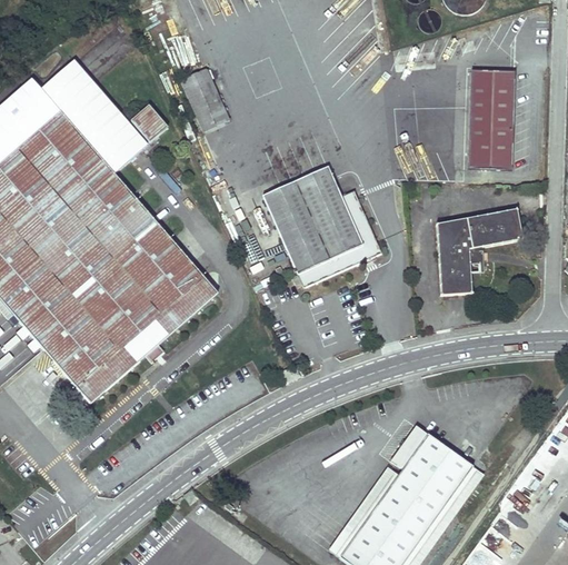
[(447,0),(466,18),(481,0),(447,0)]
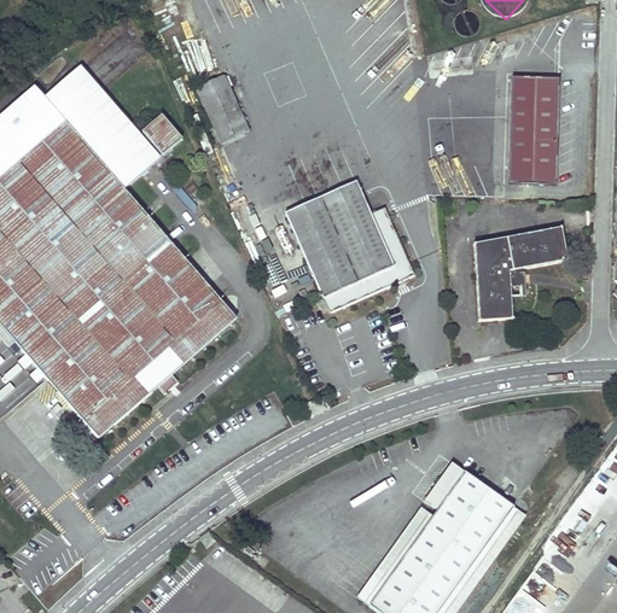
[(223,73),(196,86),(220,140),(248,127),(223,73)]
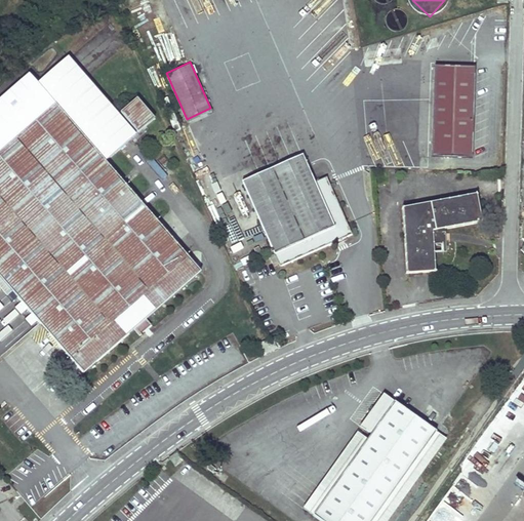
[(434,63),(432,153),(472,154),(474,65),(434,63)]
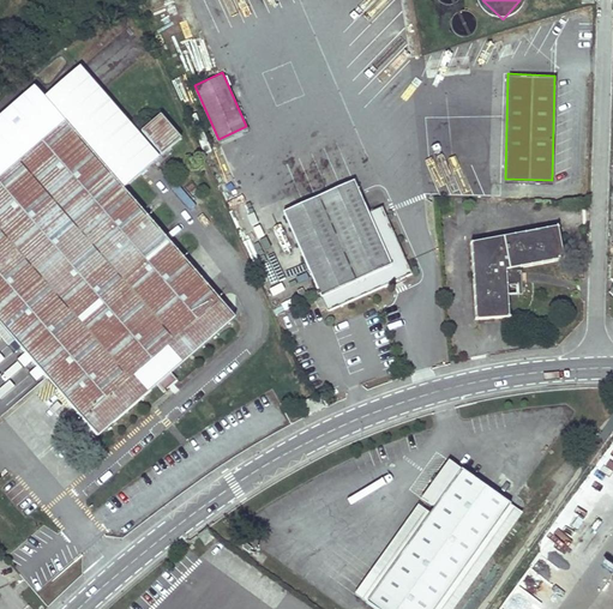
[(160,112),(140,127),(161,151),(180,134),(160,112)]
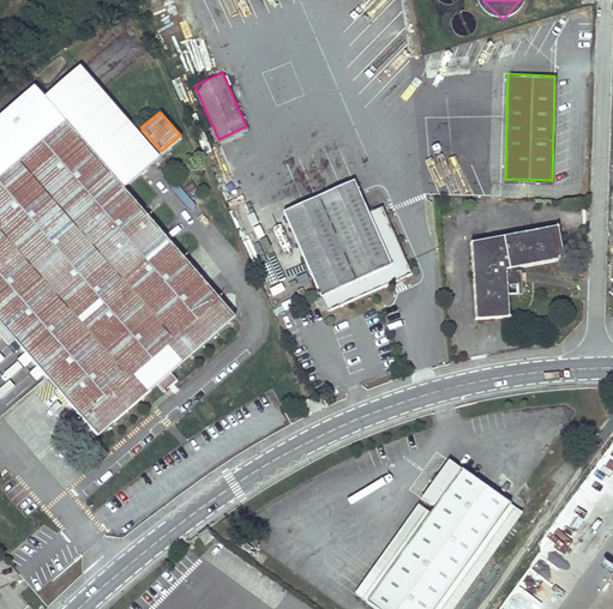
[(0,319),(11,332),(97,432),(234,314),(168,237),(65,119),(0,174),(0,319)]
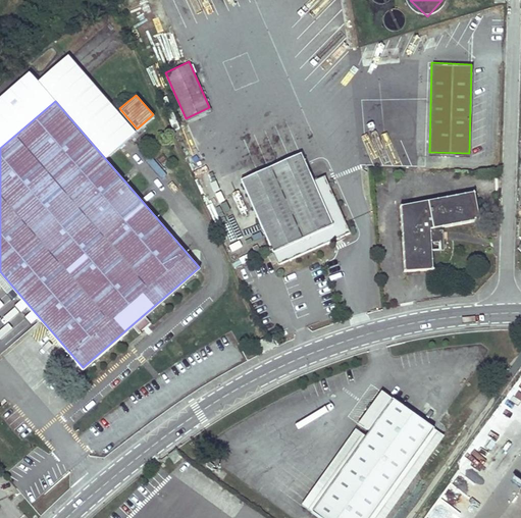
[(257,162),(260,169),(294,154),(291,147),(257,162)]
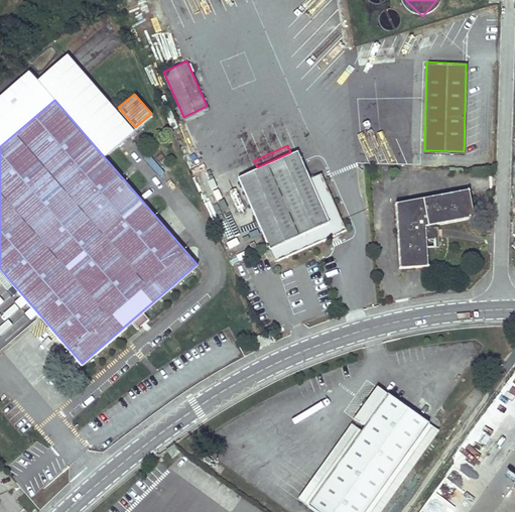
[(257,167),(238,175),(275,258),(345,227),(319,171),(308,175),(296,149),(290,152),(257,167)]
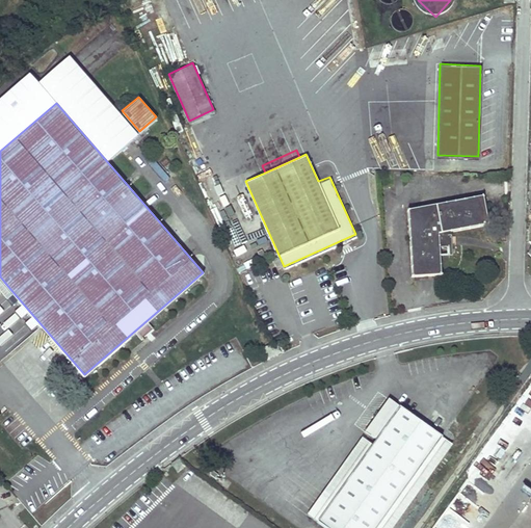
[(483,193),(407,208),(413,273),(441,271),(439,243),(448,243),(448,233),(439,233),(439,231),(488,220),(483,193)]
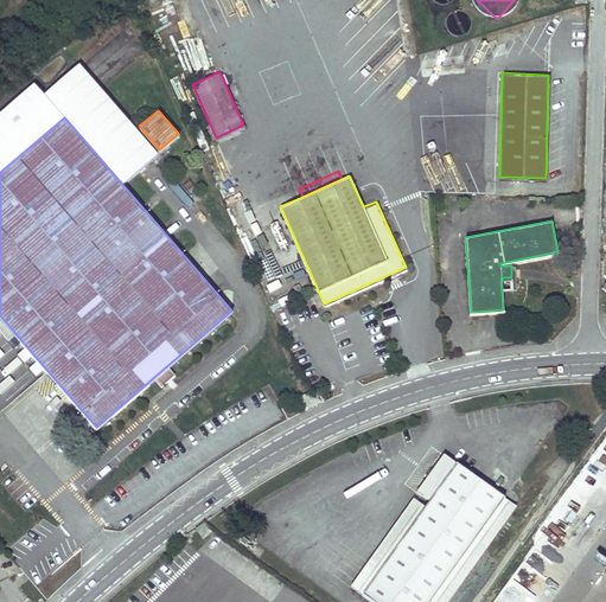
[(262,266),(265,279),(269,277),(262,243),(247,245),(252,268),(262,266)]
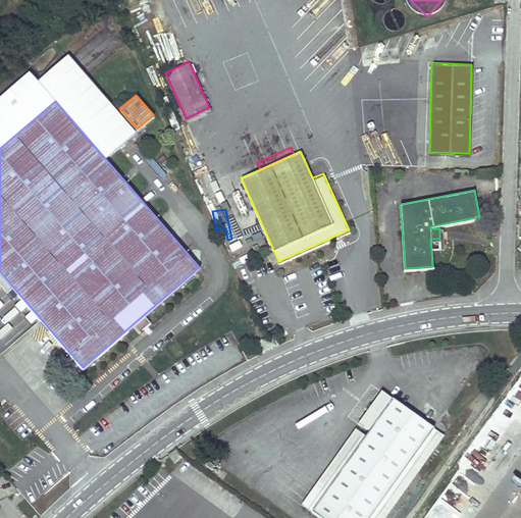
[(197,338),(208,329),(199,316),(188,324),(197,338)]
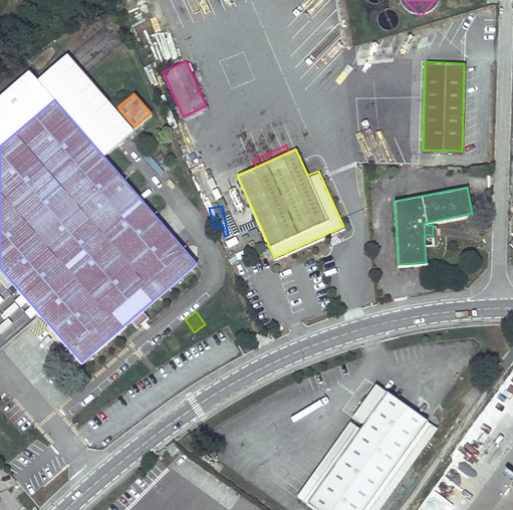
[(270,327),(262,330),(266,340),(274,336),(270,327)]
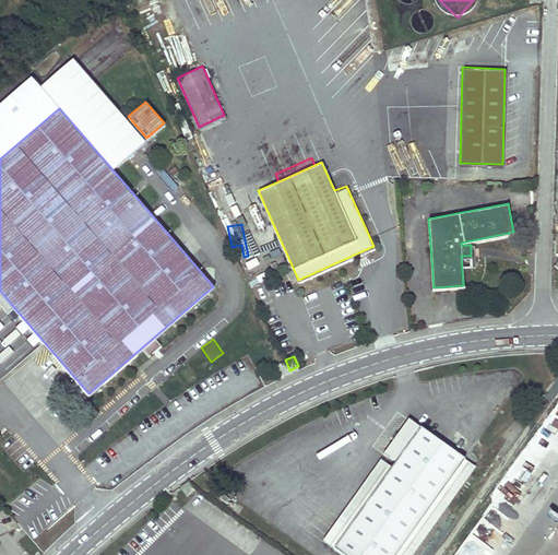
[(285,359),(284,357),(276,362),(281,374),(289,370),(285,359)]
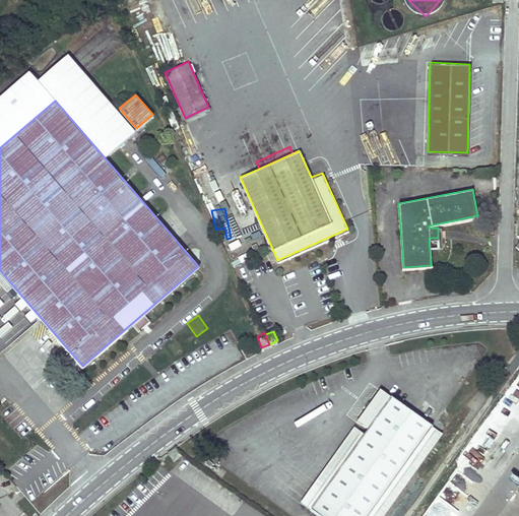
[(175,356),(185,347),(175,334),(164,342),(175,356)]
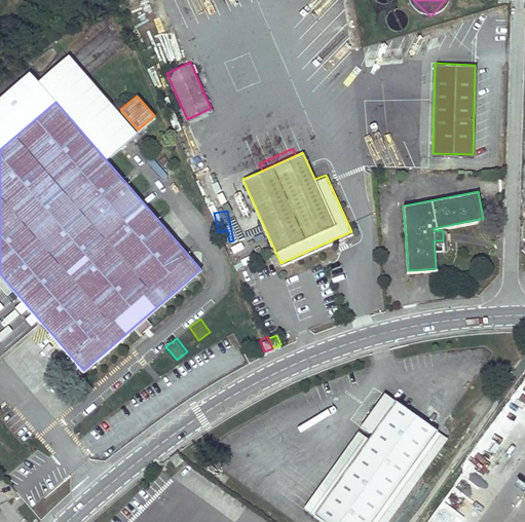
[(455,444),(469,425),(432,399),(419,416),(383,392),(374,404),(370,410),(361,423),(372,432),(368,437),(313,513),(326,521),(369,521),(436,430),(455,444)]
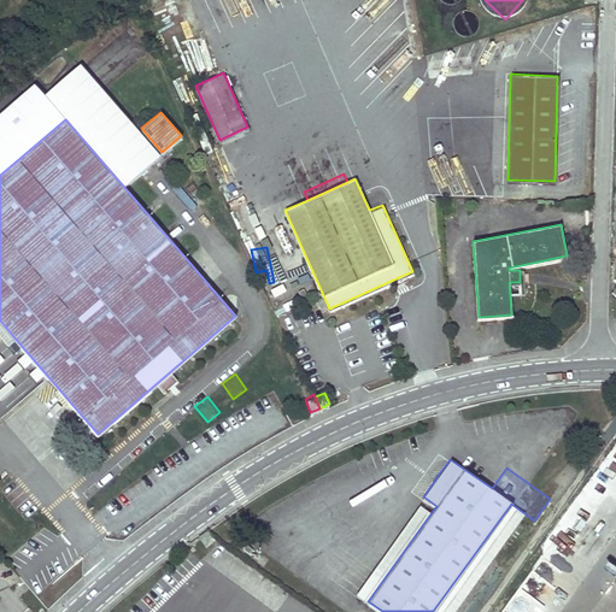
[(358,594),(368,601),(432,512),(422,505),(358,594)]
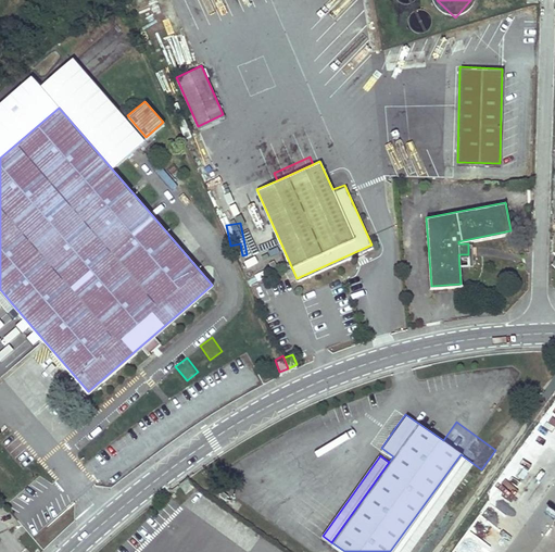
[(187,476),(179,481),(185,490),(193,485),(187,476)]
